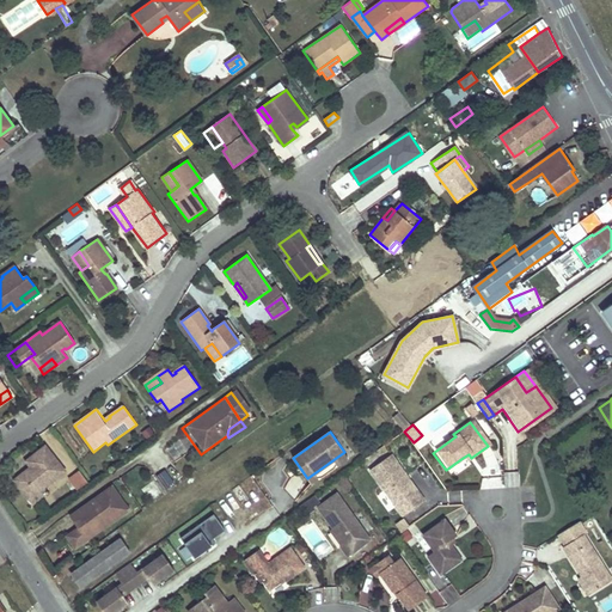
[(47,447),(26,461),(32,469),(35,472),(31,475),(29,471),(16,481),(30,500),(46,488),(66,471),(47,447)]
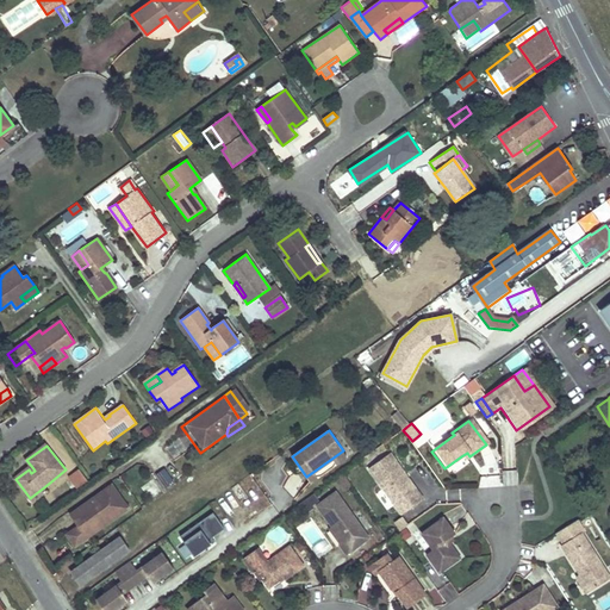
[(387,454),(385,455),(417,504),(421,502),(387,454)]
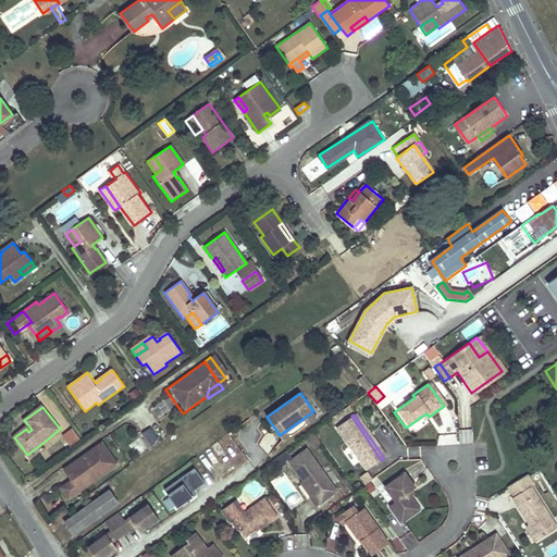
[(381,460),(351,416),(333,429),(363,472),(381,460)]
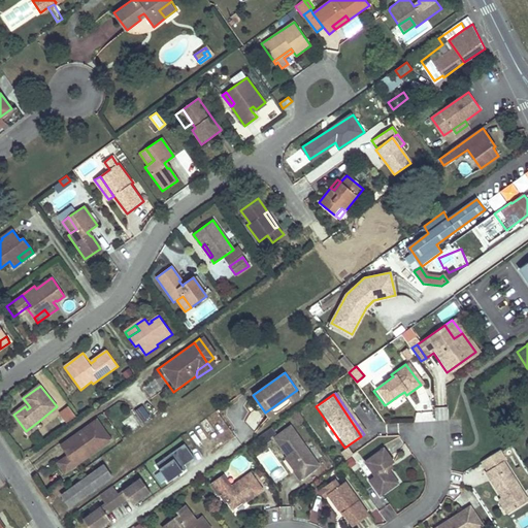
[(142,403),(133,410),(141,423),(151,416),(142,403)]
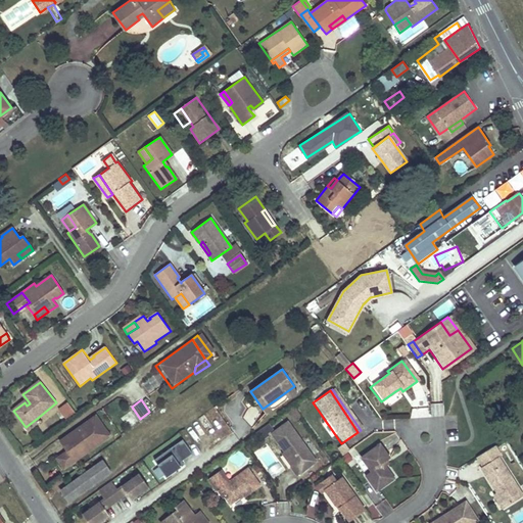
[(67,402),(59,409),(66,419),(75,413),(67,402)]
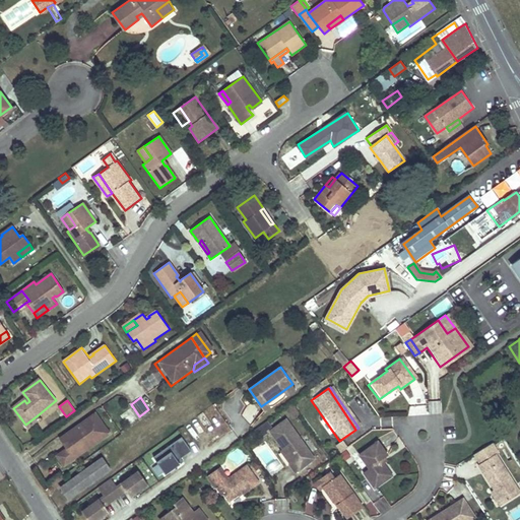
[(110,433),(95,412),(59,439),(64,445),(67,443),(69,446),(66,448),(62,452),(69,462),(110,433)]
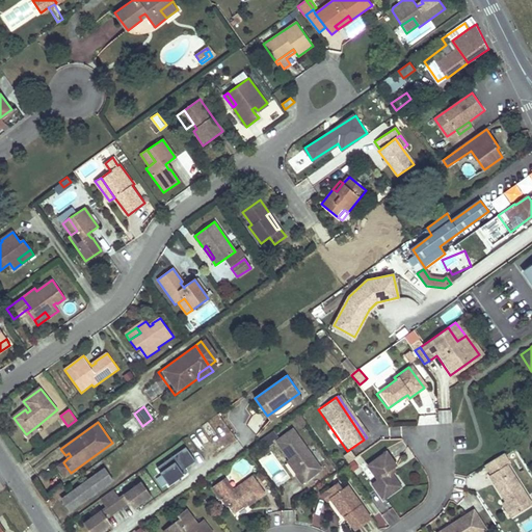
[(40,424),(26,434),(29,440),(44,429),(40,424)]
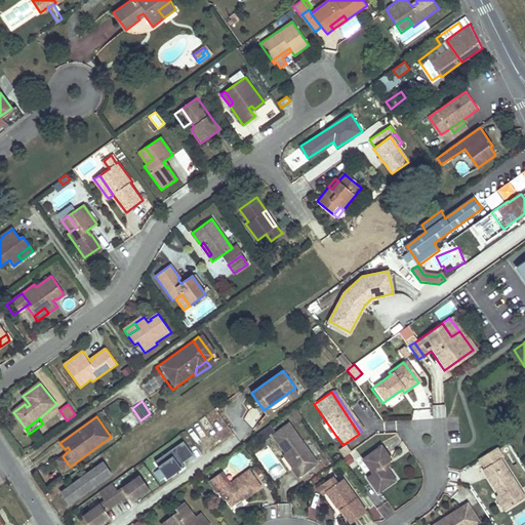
[(296,479),(315,466),(286,425),(270,436),(284,456),(285,455),(294,468),(290,472),(296,479)]
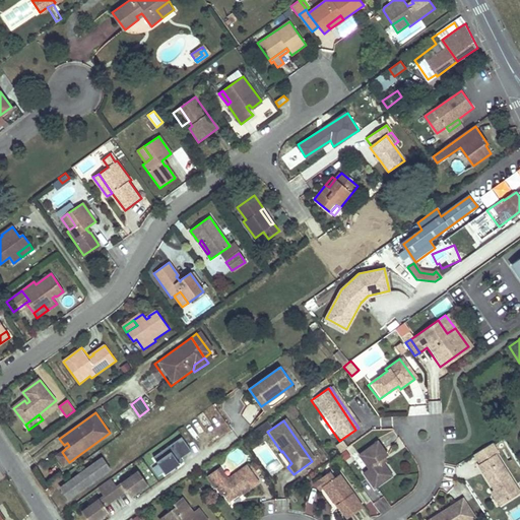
[(183,437),(154,457),(167,474),(184,461),(181,458),(192,450),(183,437)]
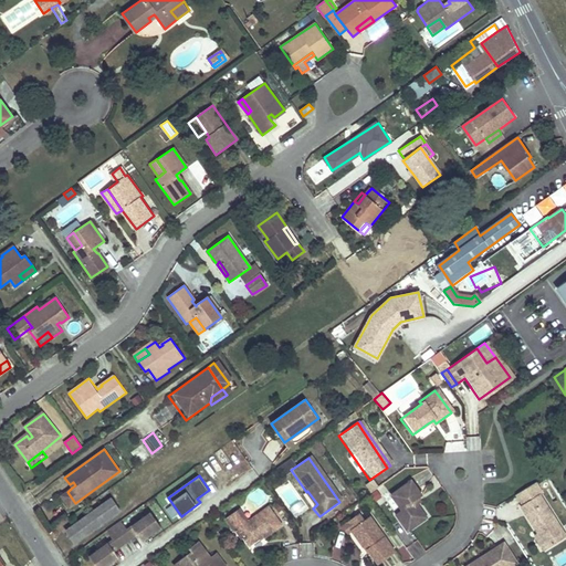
[(265,485),(262,481),(254,485),(258,491),(265,485)]
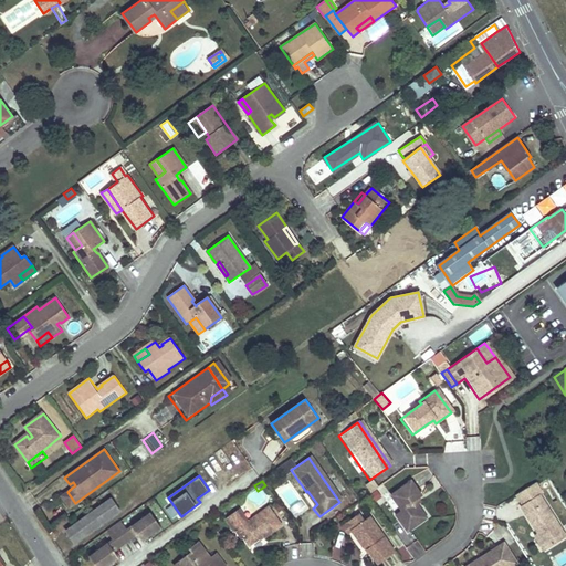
[(421,498),(410,482),(389,498),(400,512),(394,516),(406,533),(425,519),(416,506),(413,503),(417,501),(421,498)]
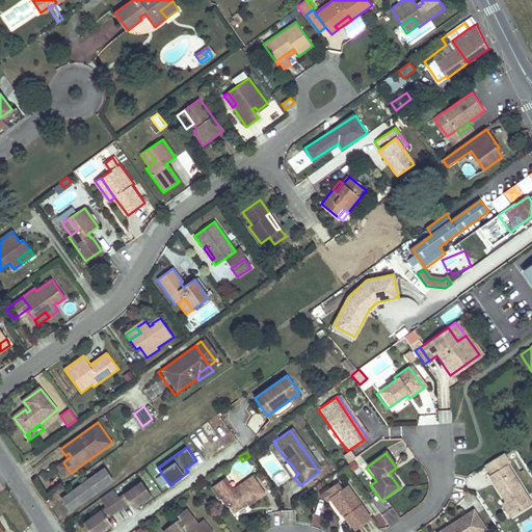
[(506,502),(515,516),(531,505),(531,502),(508,466),(510,463),(504,454),(486,466),(493,476),(490,477),(506,502)]
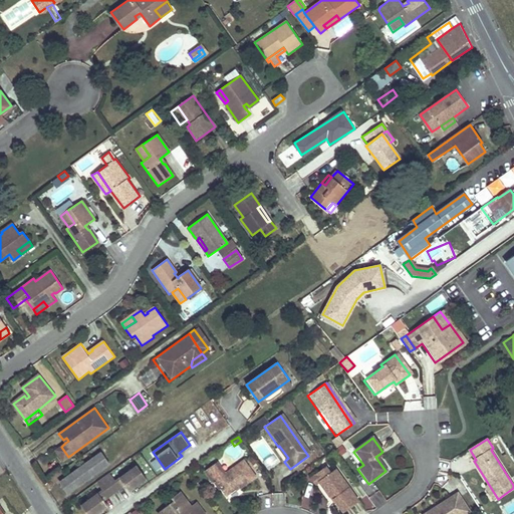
[(275,449),(284,462),(288,458),(279,446),(278,447),(275,449)]
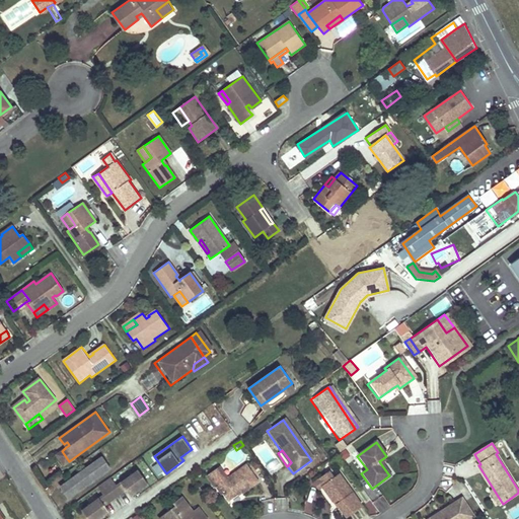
[(62,451),(57,454),(64,465),(69,461),(62,451)]
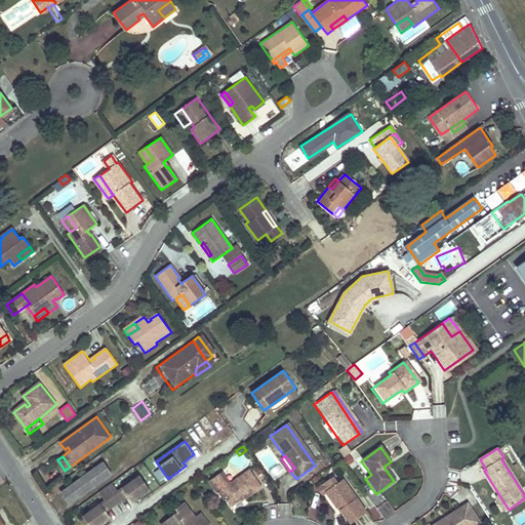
[(104,462),(62,492),(70,503),(112,474),(104,462)]
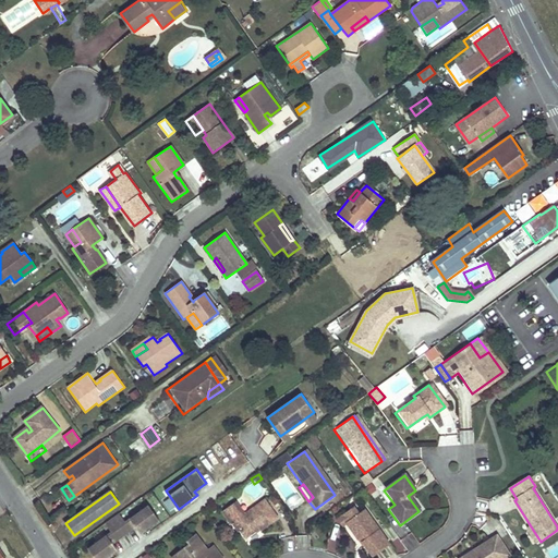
[(262,500),(240,514),(231,502),(218,512),(227,524),(230,523),(235,531),(242,540),(252,533),(255,530),(257,532),(275,519),(262,500)]
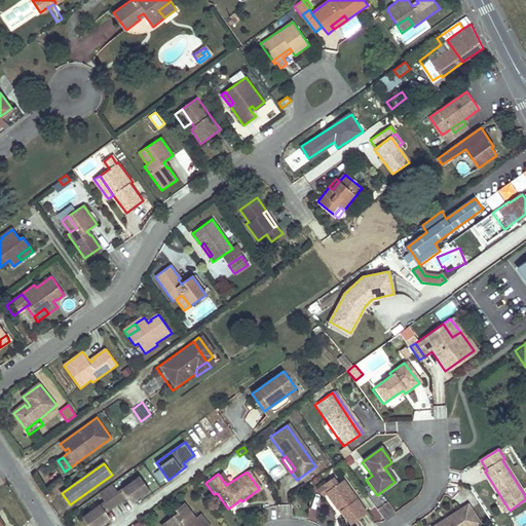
[(113,484),(106,488),(117,503),(128,496),(133,502),(150,489),(141,476),(119,491),(113,484)]
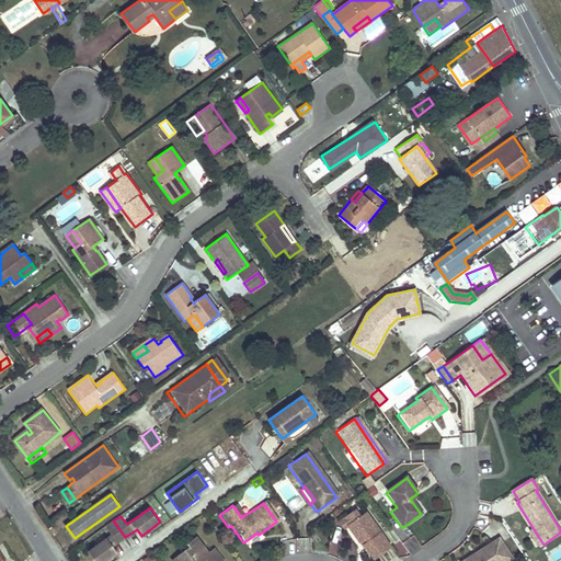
[(342,530),(345,527),(358,518),(354,513),(338,524),(342,530)]
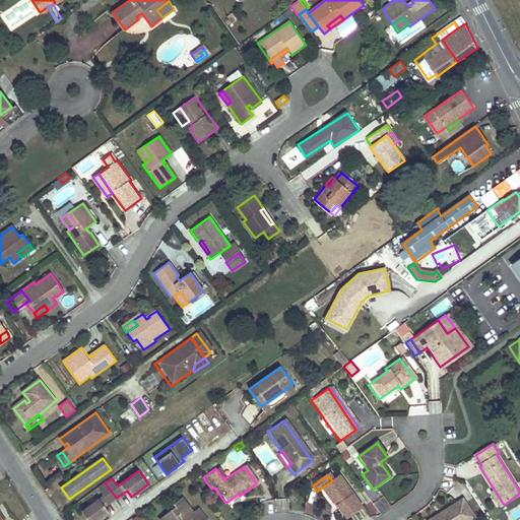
[(360,508),(337,476),(332,480),(320,489),(331,504),(333,503),(336,500),(338,503),(334,505),(344,519),(360,508)]
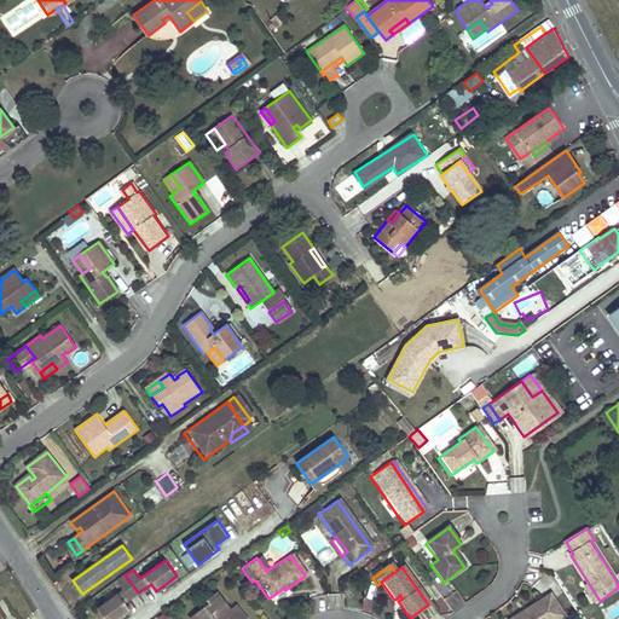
[(125,574),(117,580),(125,590),(98,608),(105,618),(116,618),(131,609),(126,602),(138,593),(125,574)]
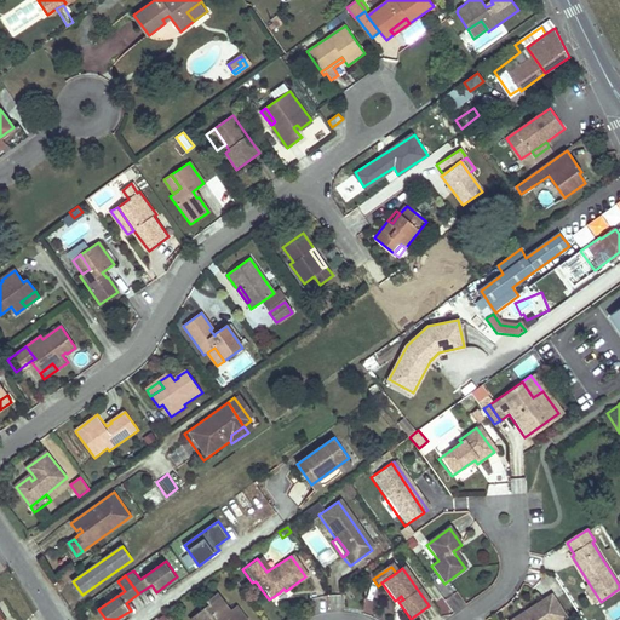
[(258,592),(262,590),(256,581),(252,583),(258,592)]
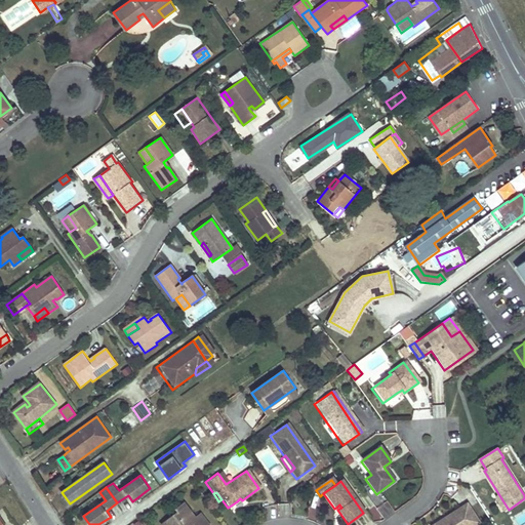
[(509,510),(499,495),(495,497),(505,512),(509,510)]
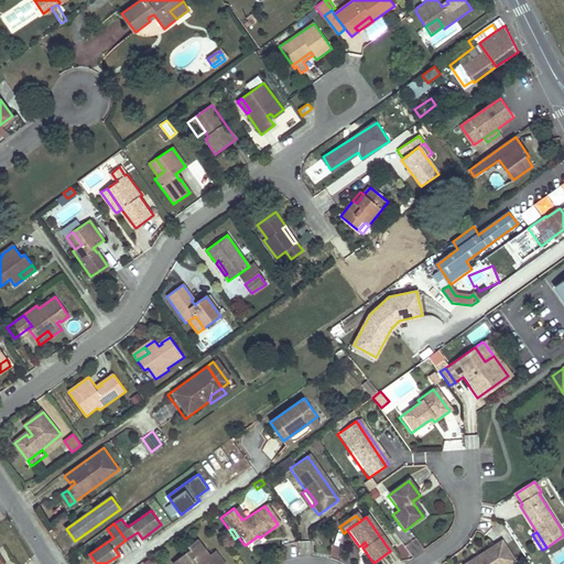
[(499,541),(464,563),(509,563),(512,562),(499,541)]
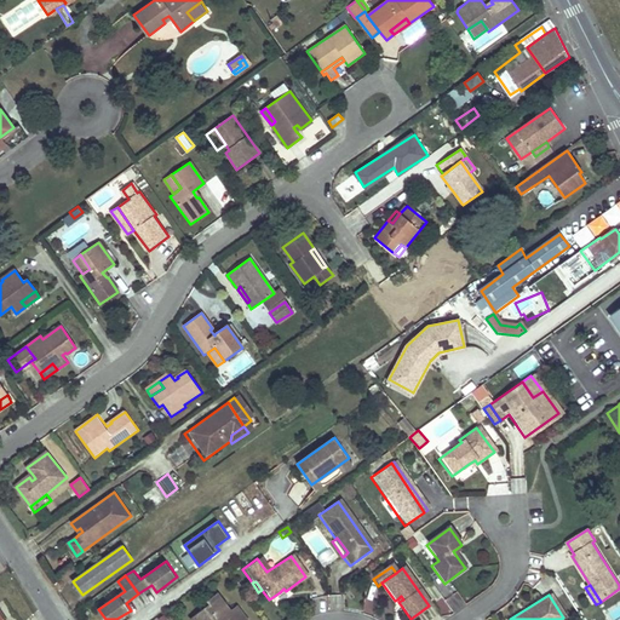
[(227,614),(213,596),(205,603),(208,608),(194,618),(195,619),(241,619),(233,609),(227,614)]
